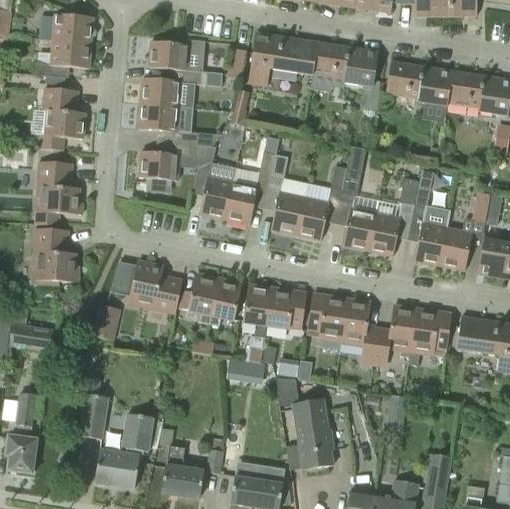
[(355,0),(354,7),(391,12),(393,0),(355,0)]
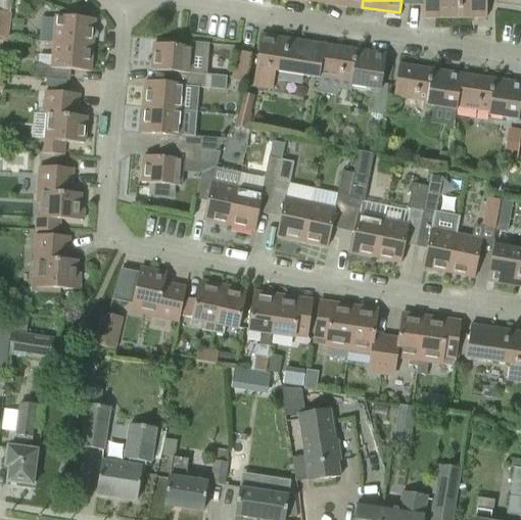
[(423,0),(424,16),(487,15),(486,0),(423,0)]
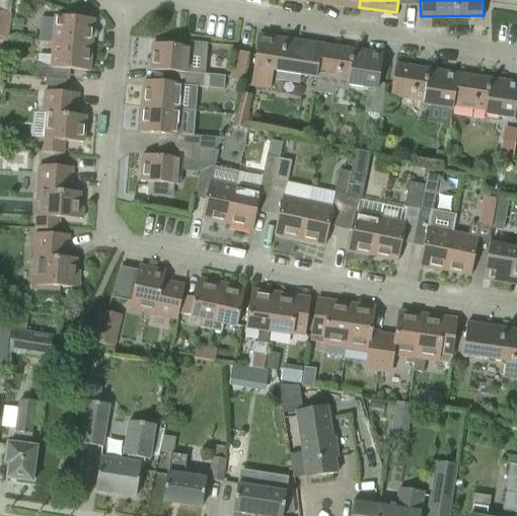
[(0,39),(8,40),(11,11),(0,9),(0,39)]
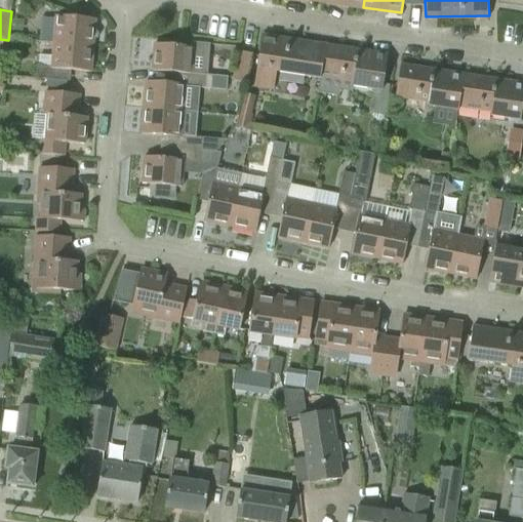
[(54,34),(53,42),(94,46),(96,17),(56,13),(54,34)]
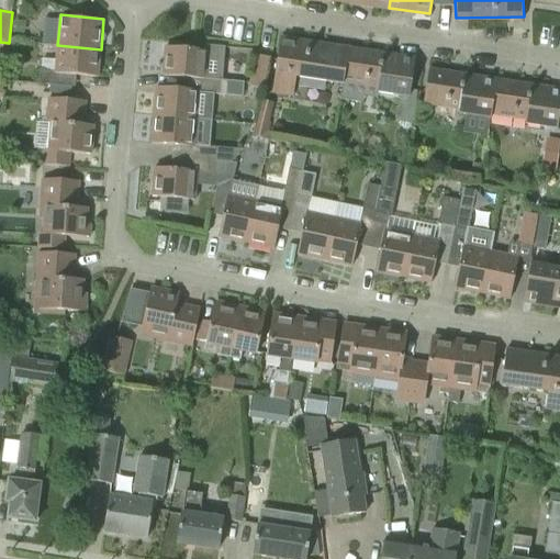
[(344,82),(344,80),(343,80),(348,45),(281,35),(278,57),(272,90),(293,93),(297,75),(344,82)]
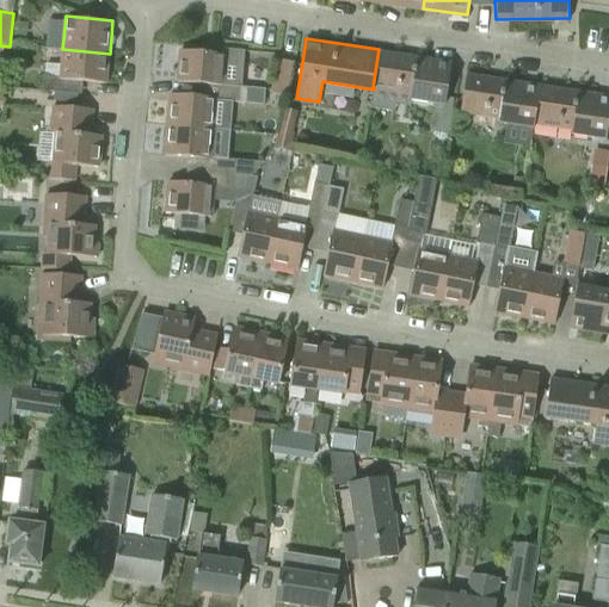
[(178,80),(216,84),(225,84),(243,85),(246,49),(226,47),(226,53),(180,49),(178,80)]
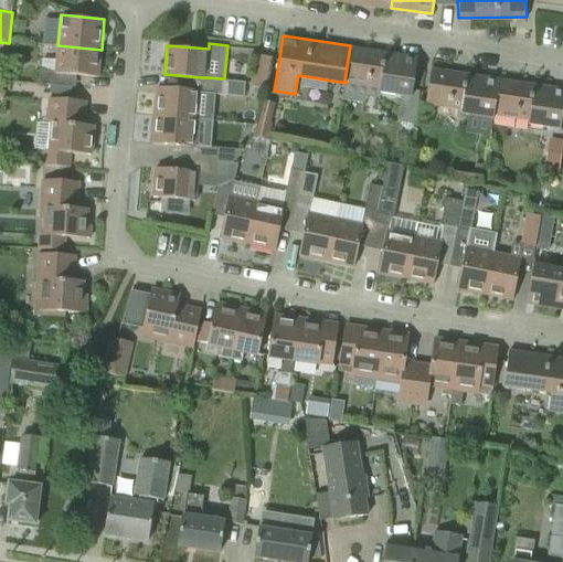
[(102,50),(57,45),(55,71),(39,69),(38,82),(62,84),(63,72),(99,75),(102,50)]
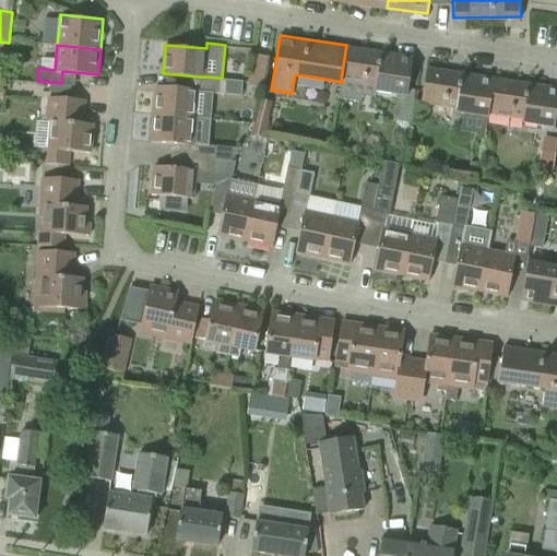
[(341,80),(342,80),(376,84),(375,90),(407,94),(414,56),(346,45),(341,80)]
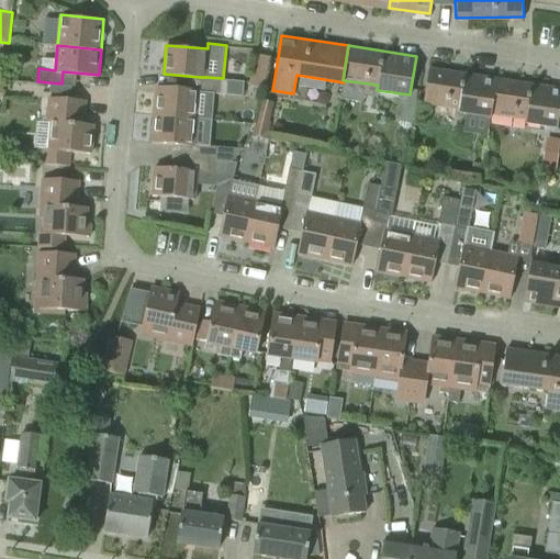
[(250,84),(264,86),(271,55),(257,53),(250,84)]
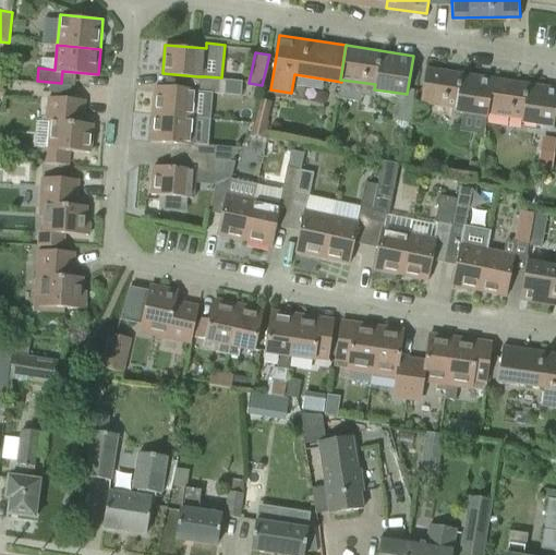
[(487,117),(488,111),(487,111),(493,76),(426,67),(423,88),(422,100),(457,107),(457,111),(487,117)]
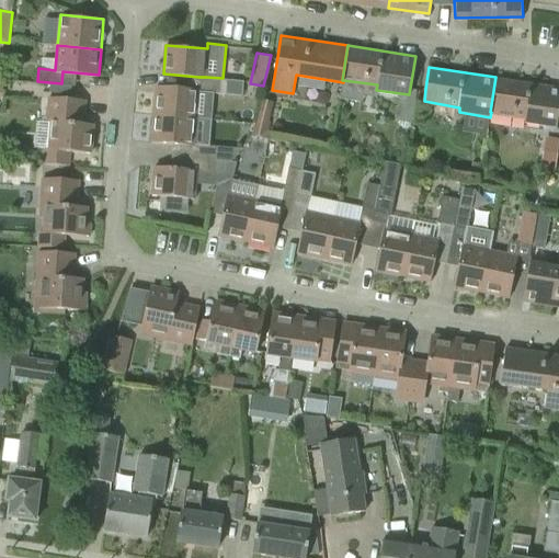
[(157,84),(155,113),(196,116),(198,90),(221,92),(223,78),(206,77),(198,77),(197,89),(157,84)]
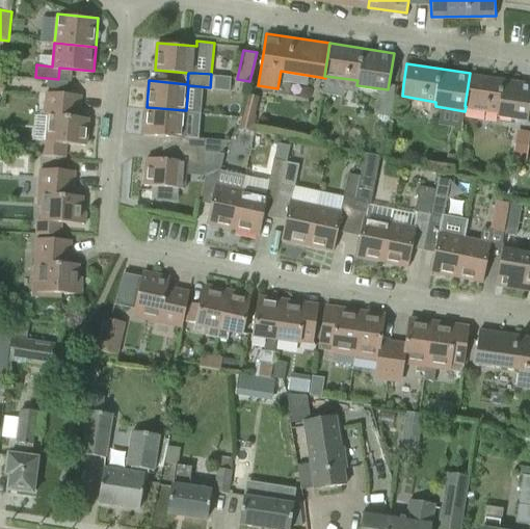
[(465,106),(466,106),(499,111),(498,115),(508,116),(528,120),(529,111),(529,82),(470,73),(465,106)]
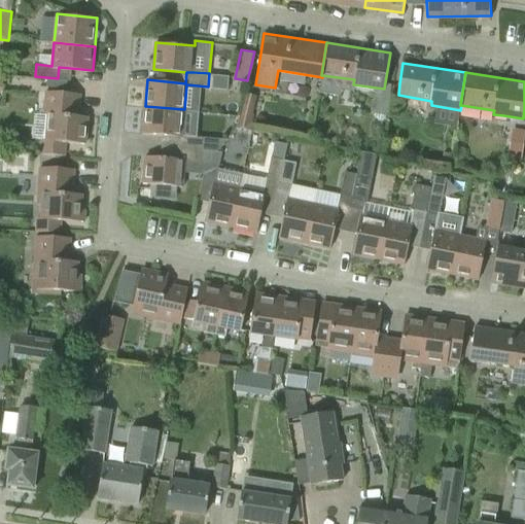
[(41,138),(40,152),(44,152),(65,154),(66,141),(85,143),(89,115),(76,114),(76,107),(79,107),(81,93),(61,91),(44,90),(42,113),(46,113),(44,138),(41,138)]
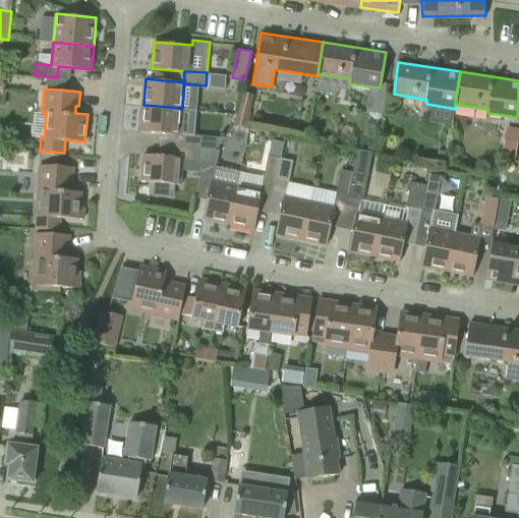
[(242,90),(237,113),(235,124),(236,125),(236,123),(250,126),(252,112),(250,111),(254,93),(242,90)]
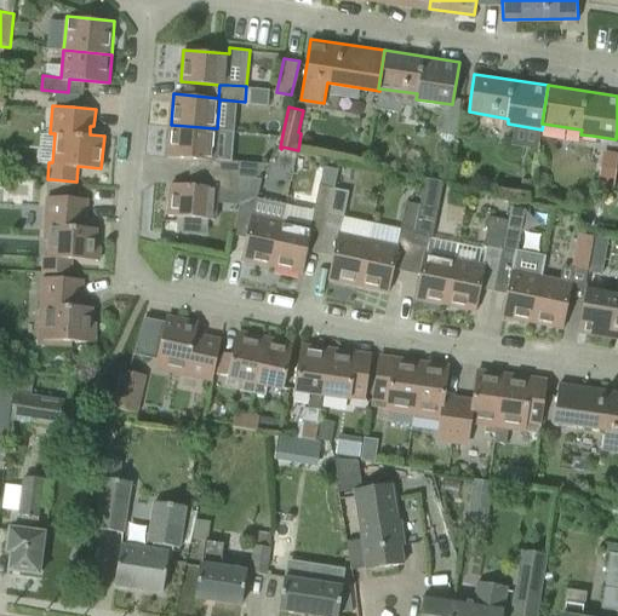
[(215,156),(217,128),(171,125),(169,156),(212,160),(211,172),(238,174),(245,176),(261,177),(264,161),(215,156)]
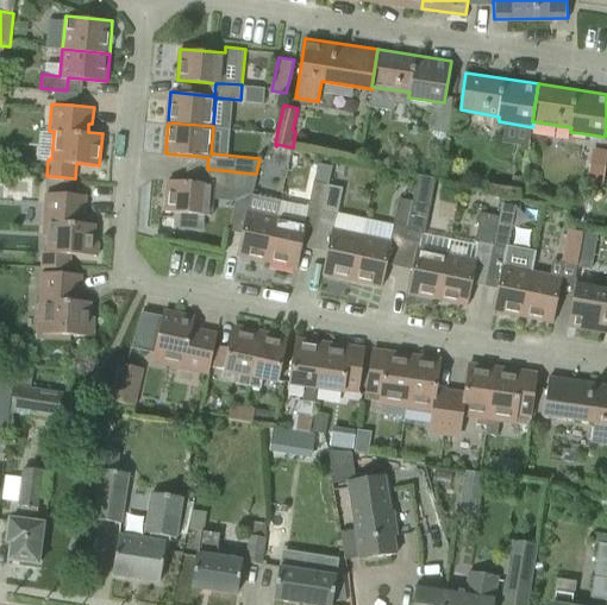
[(596,150),(593,174),(606,175),(606,152),(596,150)]
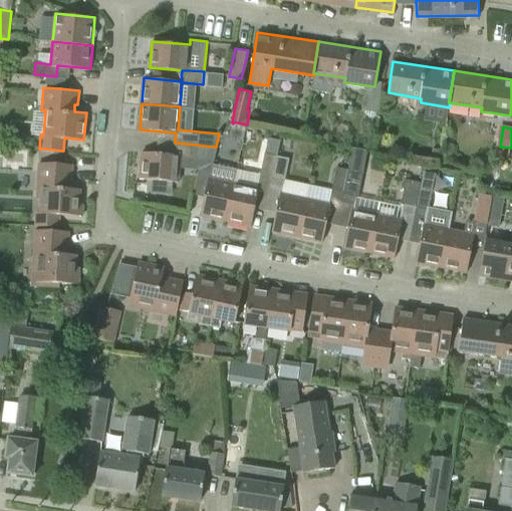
[(268,137),(265,154),(277,156),(280,139),(268,137)]
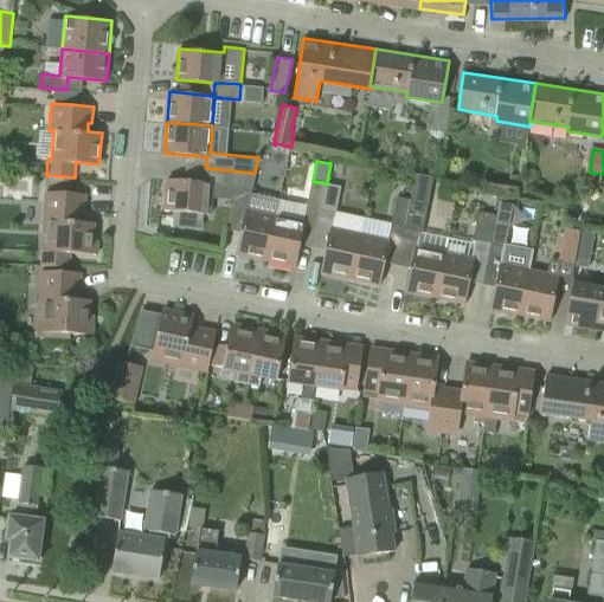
[(211,213),(213,187),(236,188),(239,172),(232,170),(206,168),(205,181),(167,179),(165,209),(211,213)]
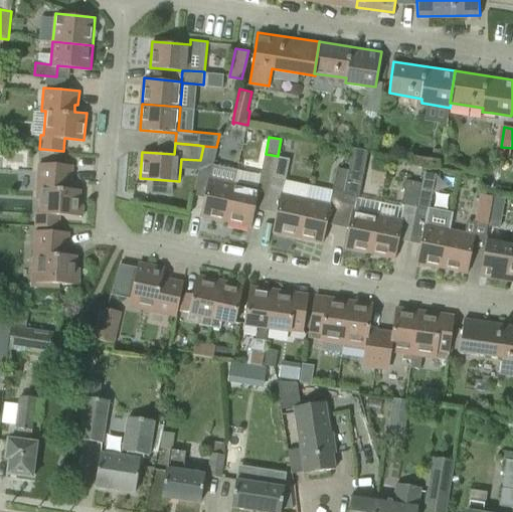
[(226,220),(234,182),(213,179),(210,178),(216,147),(203,146),(200,160),(197,176),(209,179),(205,195),(201,215),(226,220)]
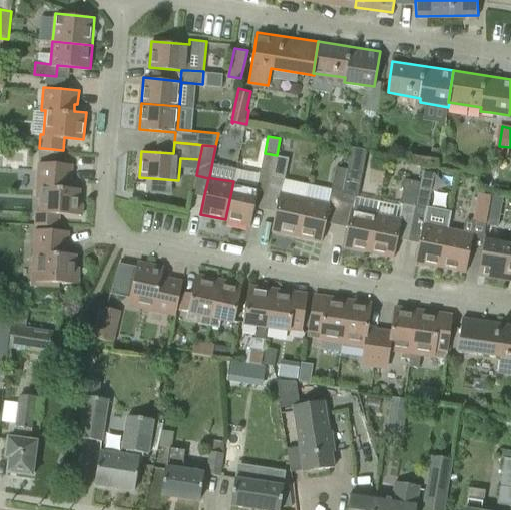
[(358,193),(367,148),(353,145),(349,167),(348,167),(342,198),(342,200),(357,203),(358,194),(358,193)]
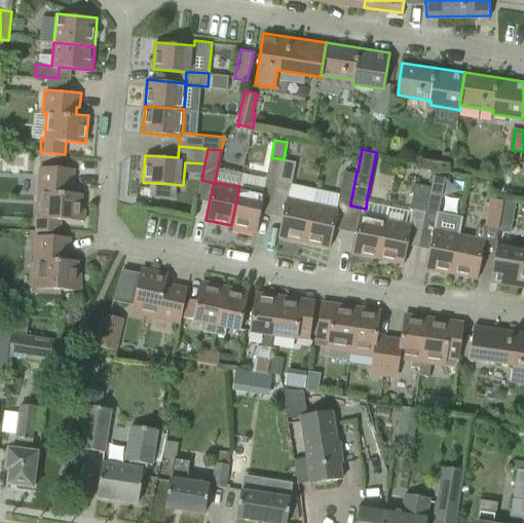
[(279,187),(286,159),(284,159),(271,157),(266,185),(279,187)]
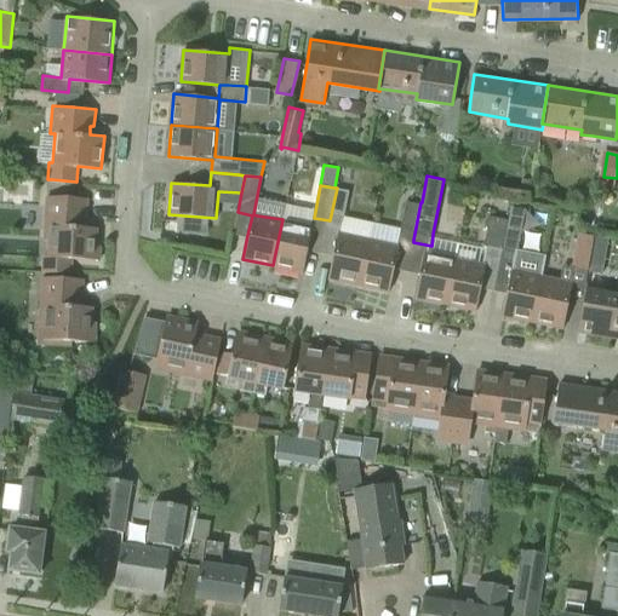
[(343,224),(350,191),(349,190),(337,188),(330,220),(343,224)]
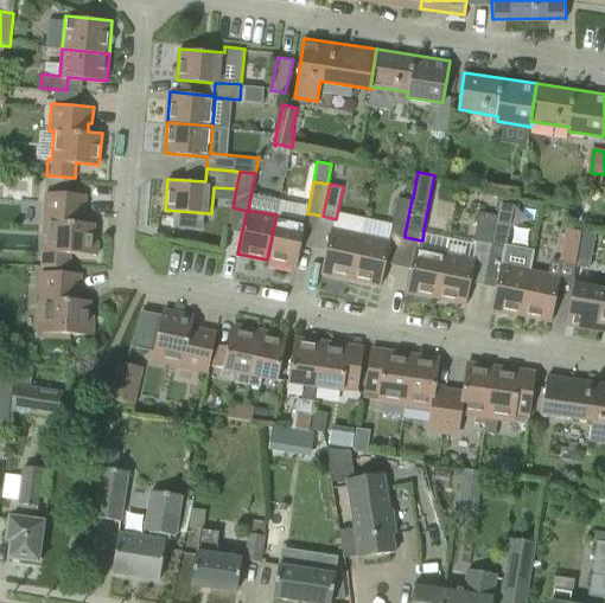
[(95,239),(95,223),(81,222),(81,217),(84,218),(87,193),(46,191),(44,235),(50,235),(49,250),(42,249),(40,264),(46,264),(70,267),(70,252),(97,254),(99,239),(95,239)]
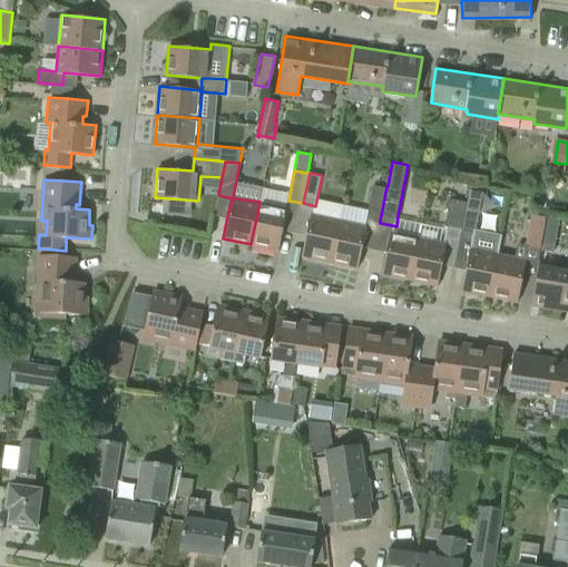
[(380,221),(387,186),(373,184),(369,207),(368,217),(380,221)]
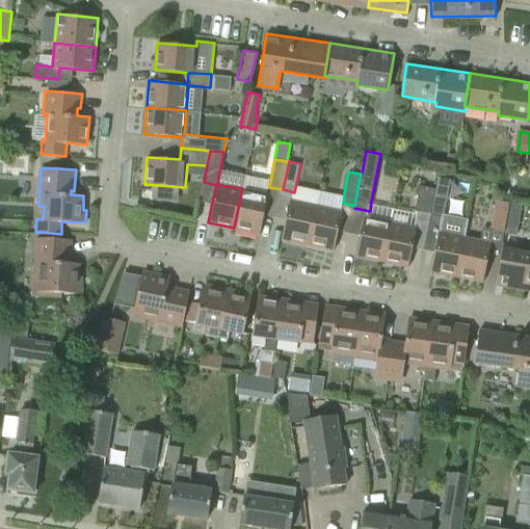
[(428,223),(431,212),(434,195),(435,196),(436,188),(422,185),(414,226),(390,220),(381,261),(408,266),(416,233),(426,235),(428,223)]
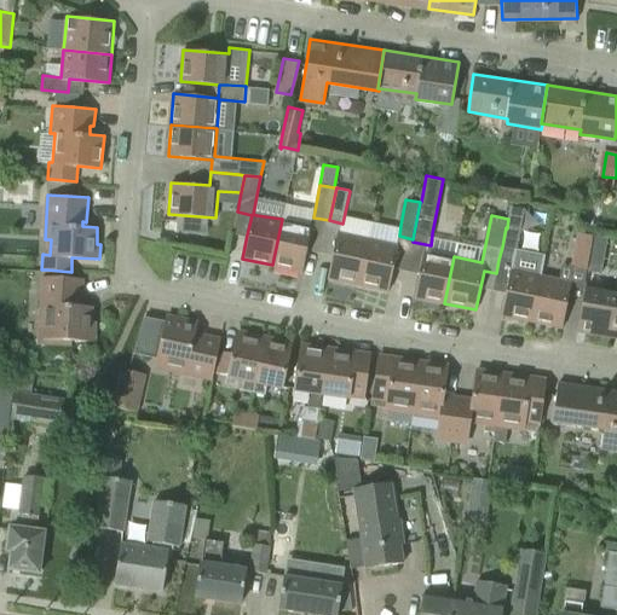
[(303,272),(312,226),(282,219),(272,265),(303,272)]
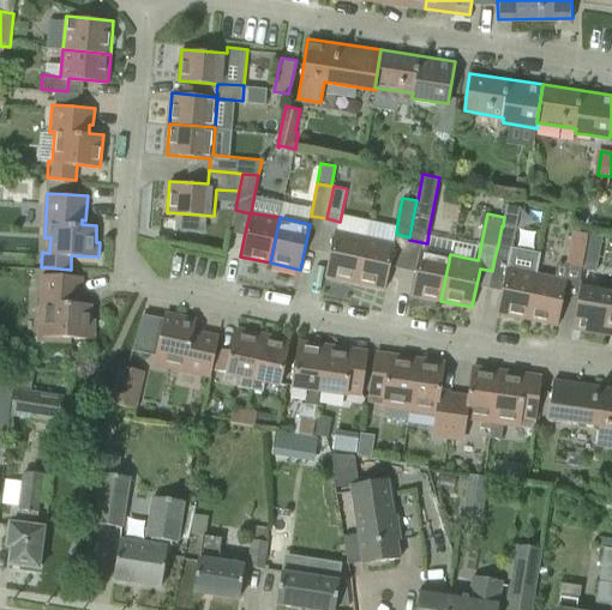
[(535,272),(540,249),(514,243),(517,229),(503,227),(502,225),(498,245),(495,258),(509,260),(503,289),(498,312),(526,318),(535,272)]
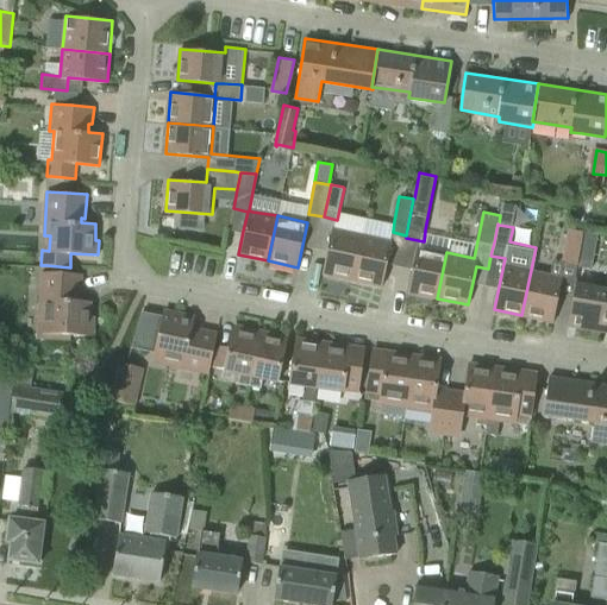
[(352,279),(363,233),(333,226),(327,250),(323,272),(352,279)]
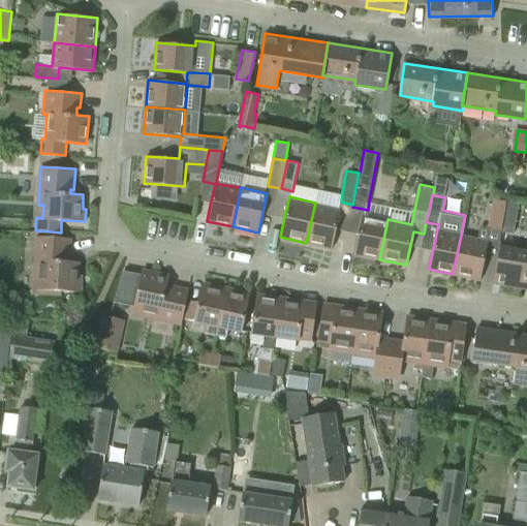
[(489,227),(501,229),(506,200),(494,198),(489,227)]
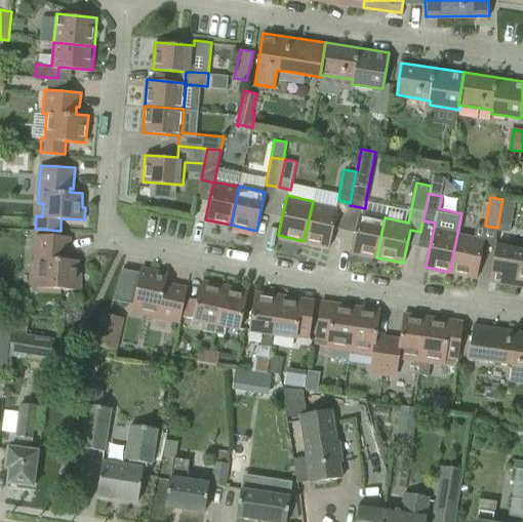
[(330,246),(338,206),(313,201),(304,241),(330,246)]
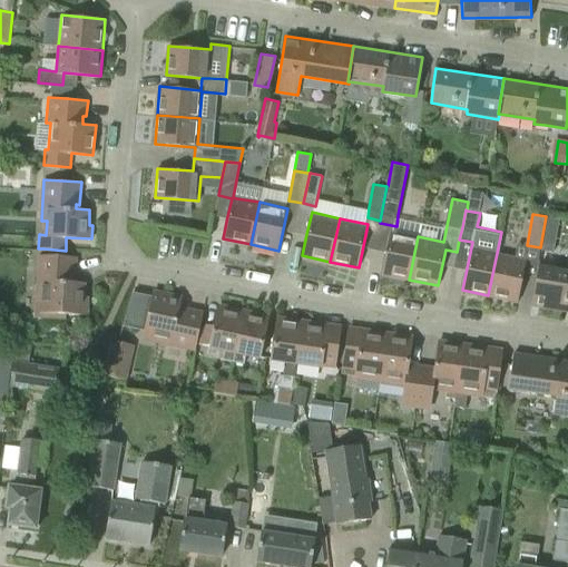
[(409,280),(418,236),(391,232),(387,252),(382,274),(409,280)]
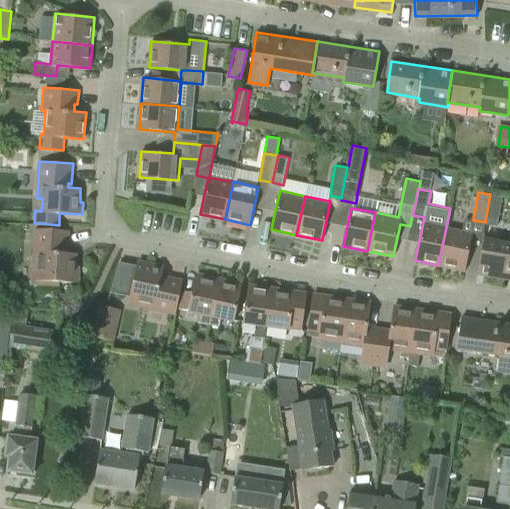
[(446,227),(438,265),(465,271),(473,232),(448,227),(446,227)]
